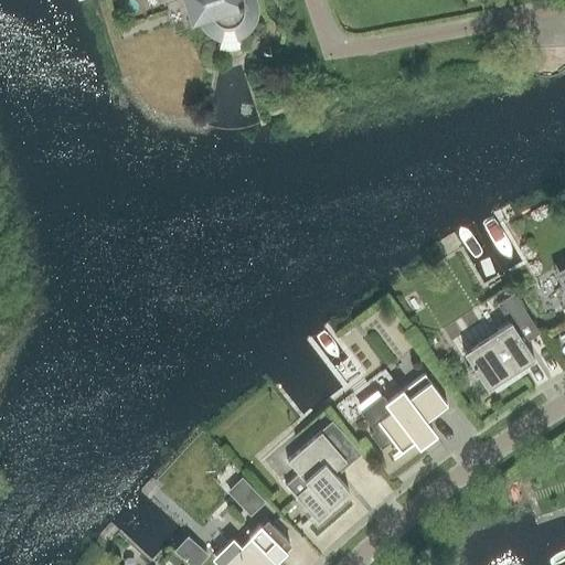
[(194,0),(200,18),(202,22),(204,27),(208,30),(212,33),(216,35),(221,38),(220,41),(221,41),(220,48),(223,49),(227,49),(232,49),(236,49),(240,48),(237,41),(238,40),(237,36),(242,34),(246,32),(249,28),(253,24),(255,19),(256,14),(256,9),(256,3),(254,0),(194,0)]
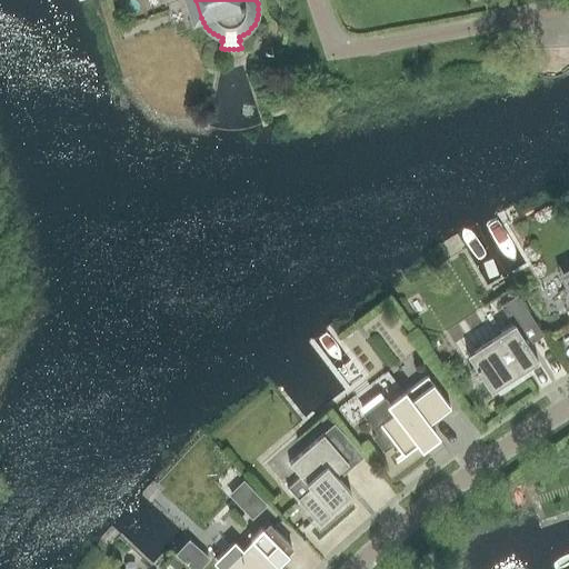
[(491,391),(538,360),(528,345),(543,335),(518,295),(501,306),(513,325),(468,355),(491,391)]
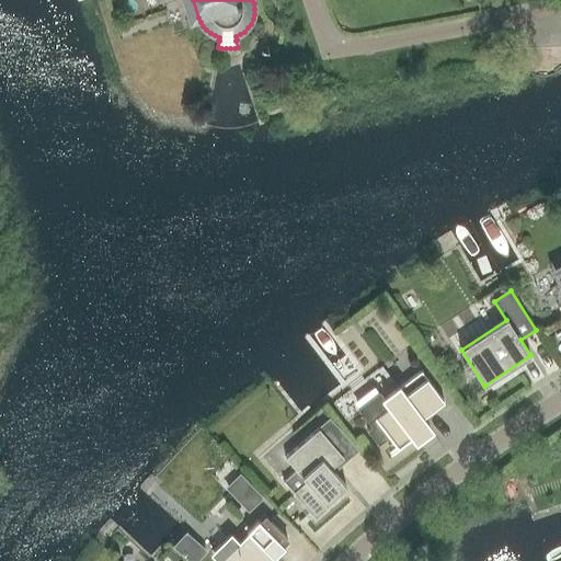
[(380,391),(358,408),(373,426),(368,430),(379,445),(389,437),(399,449),(428,426),(422,418),(444,401),(422,371),(386,399),(380,391)]
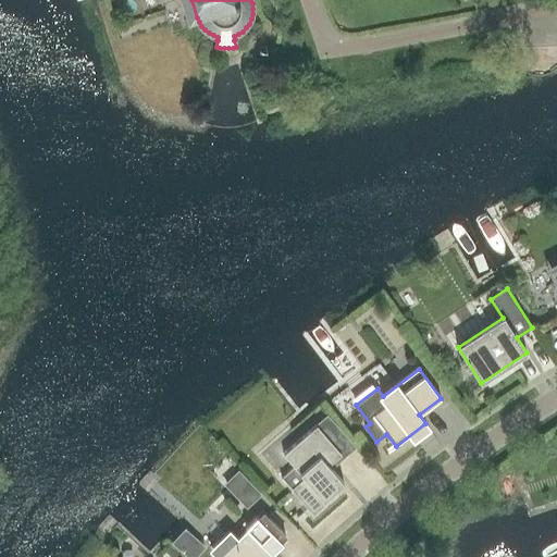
[(329,466),(342,454),(317,425),(284,454),(295,467),(282,478),(313,515),(338,493),(336,490),(344,482),(329,466)]
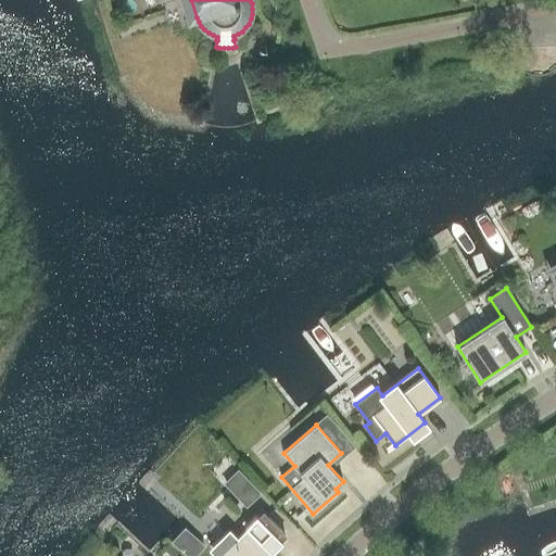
[(262,492),(239,468),(224,482),(247,506),(262,492)]
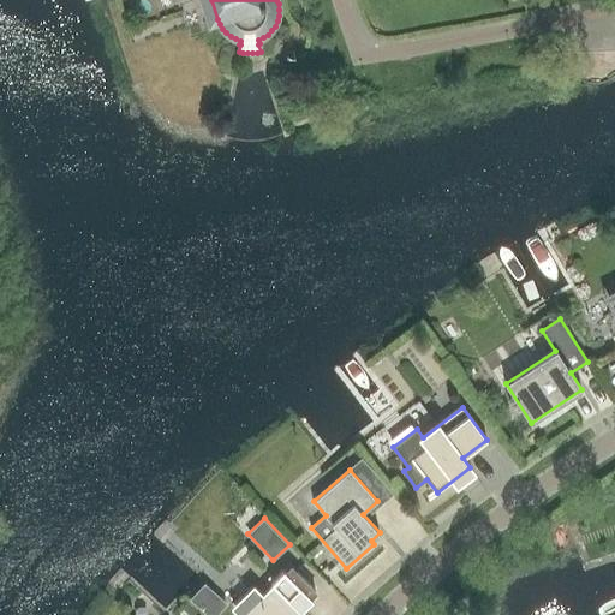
[(262,601),(260,597),(256,595),(254,593),(250,593),(246,595),(244,596),(242,598),(240,601),(239,604),(240,608),(240,610),(243,613),(244,614),(290,614),(297,608),(300,611),(312,599),(309,596),(315,590),(293,568),(287,574),(284,572),(272,584),(275,587),(262,601)]
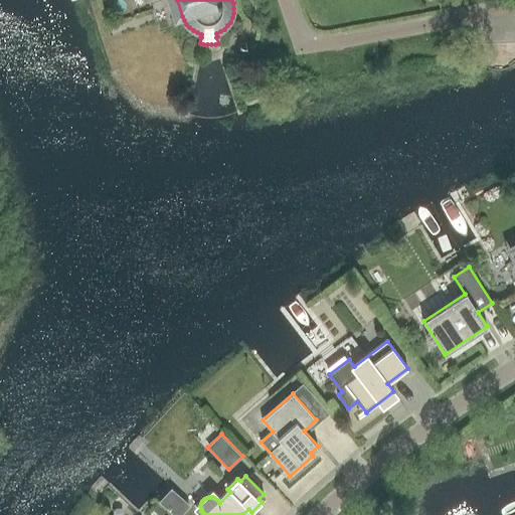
[(171,488),(159,501),(174,514),(181,514),(190,505),(171,488)]
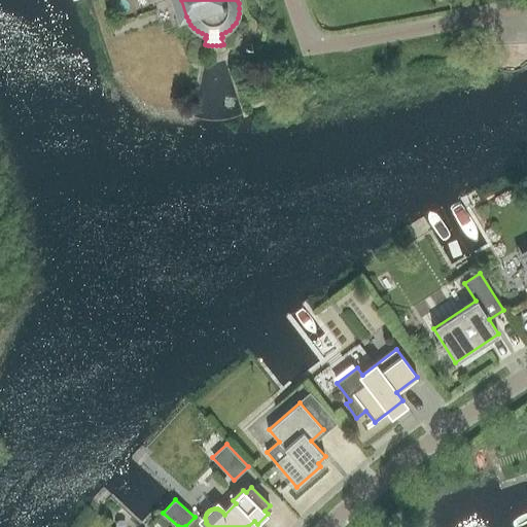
[(166,526),(170,523),(162,516),(157,521),(164,526),(166,526)]
